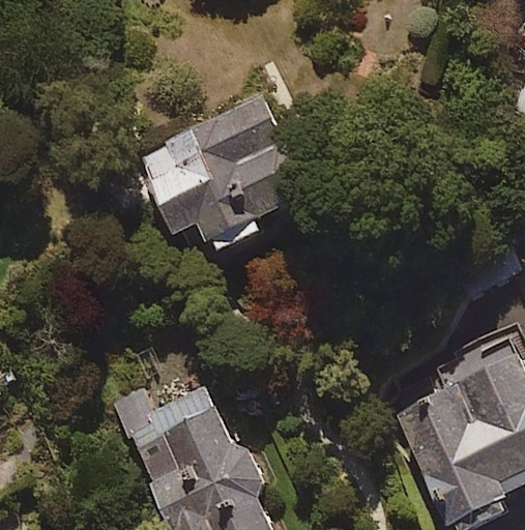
[(524,83),(513,119),(524,123),(524,83)]
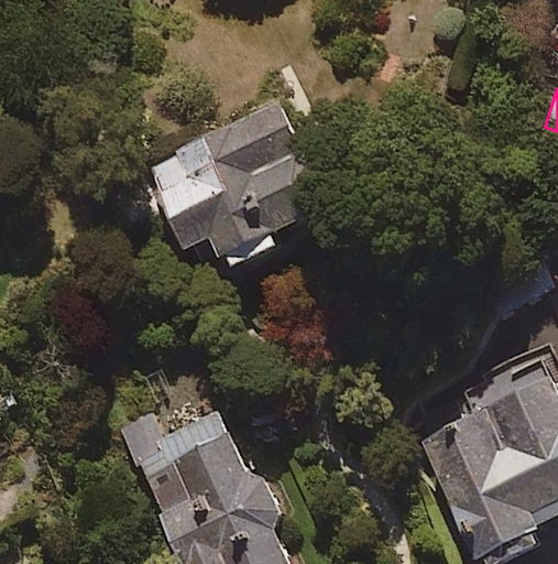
[(306,155),(279,101),(149,169),(188,246),(212,234),(230,267),(279,242),(274,232),(337,201),(313,152),(306,155)]
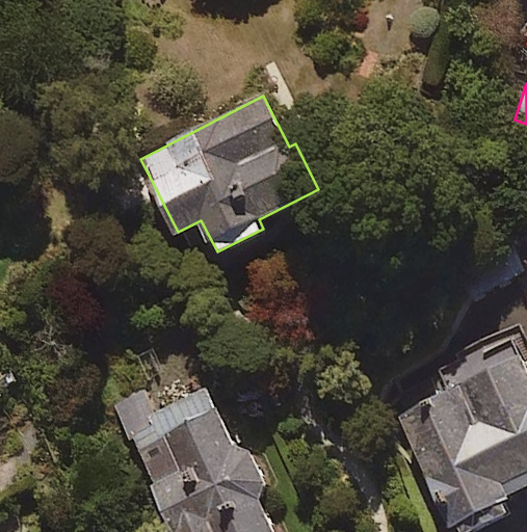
[(520,271),(502,233),(443,259),(460,298),(520,271)]
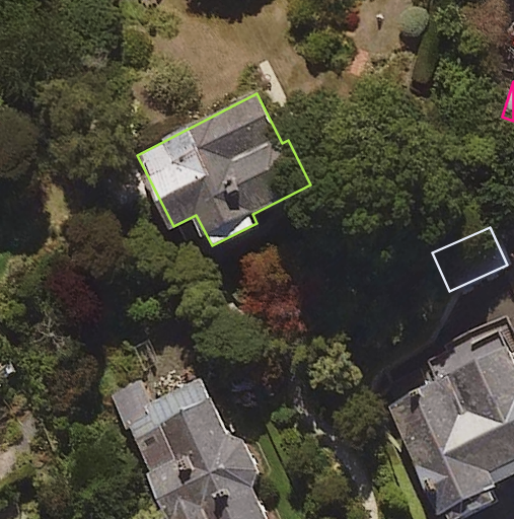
[(513,353),(503,330),(384,387),(446,518),(450,518),(496,498),(490,485),(513,472),(513,353)]
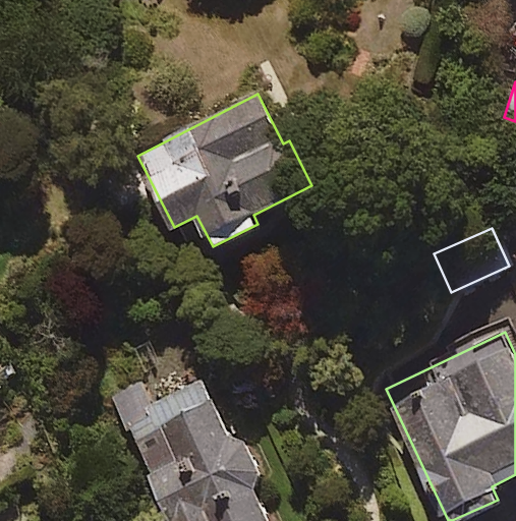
[(140,379),(106,395),(121,430),(129,426),(171,520),(270,520),(252,481),(261,477),(242,437),(231,441),(204,380),(152,404),(140,379)]
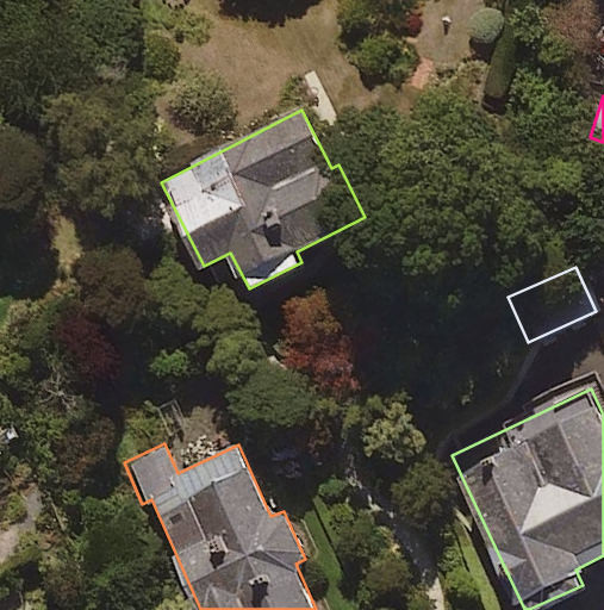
All buildings are outlined.
